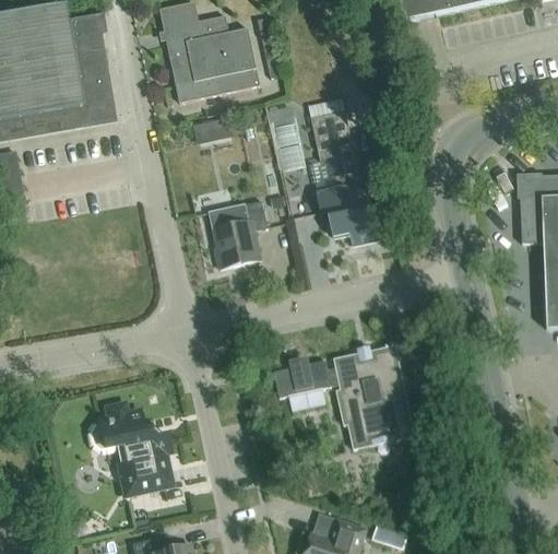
[(158,8),(167,44),(179,103),(258,85),(246,27),(227,31),(224,14),(198,20),(193,0),(158,8)]
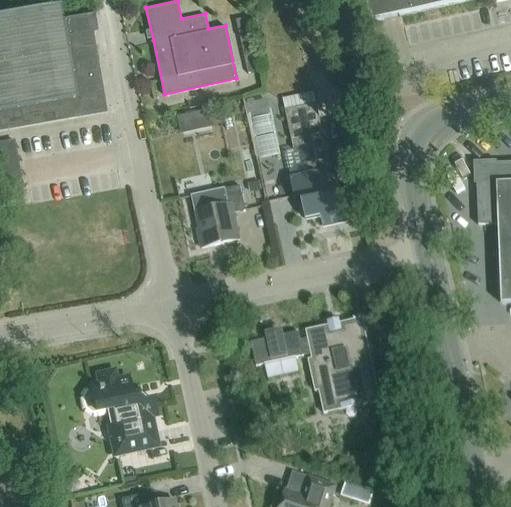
[(365,0),(369,18),(452,0),(365,0)]
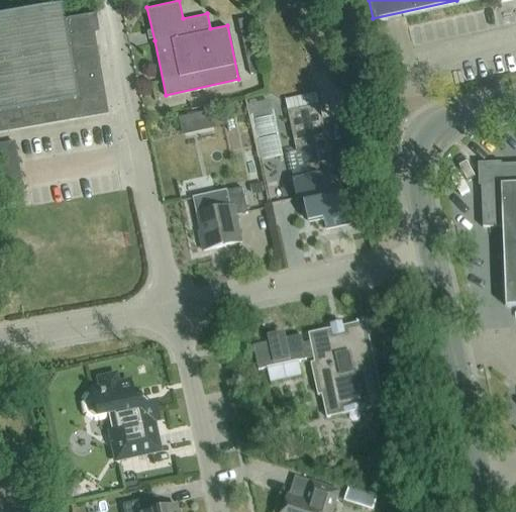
[(0,128),(104,110),(90,29),(96,28),(93,11),(59,17),(57,6),(0,15),(0,128)]
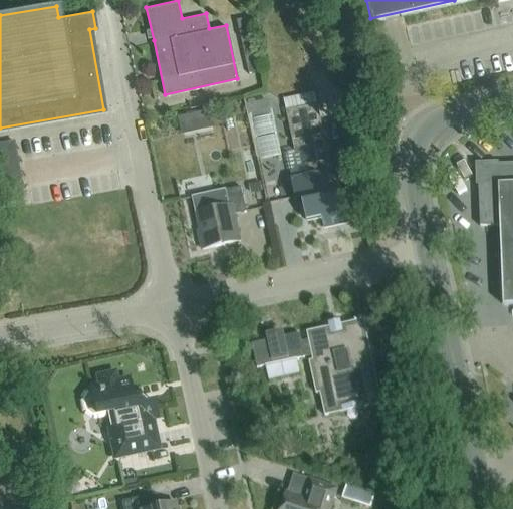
[(235,16),(238,32),(251,30),(248,14),(235,16)]
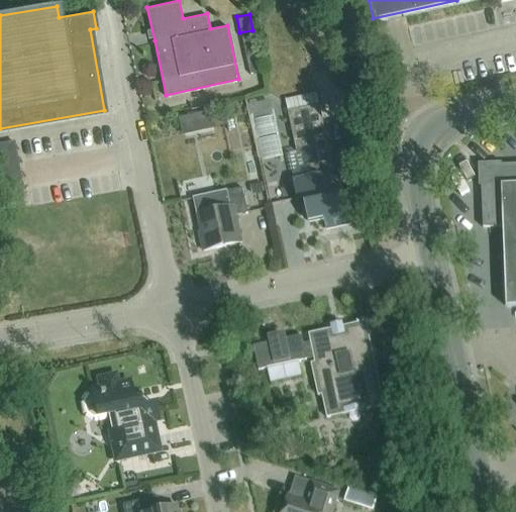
[(308,217),(323,214),(325,226),(349,221),(341,184),(336,186),(318,101),(286,108),(295,147),(306,145),(312,173),(292,177),(296,196),(303,194),(308,217)]
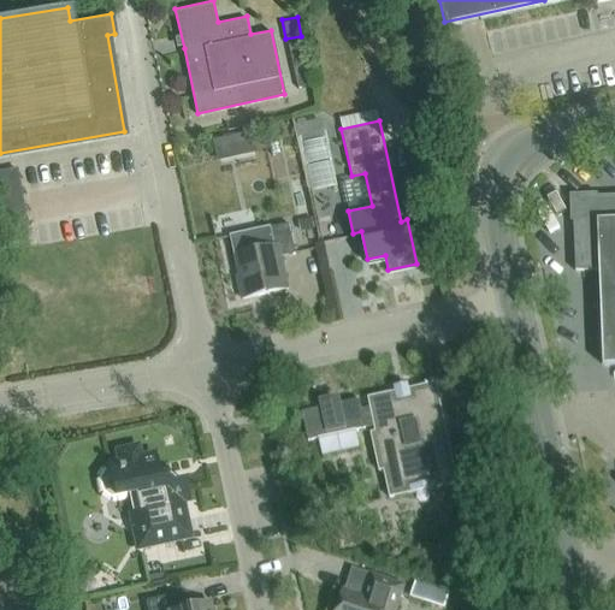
[(614,191),(571,194),(574,267),(598,267),(602,362),(614,361),(614,191)]
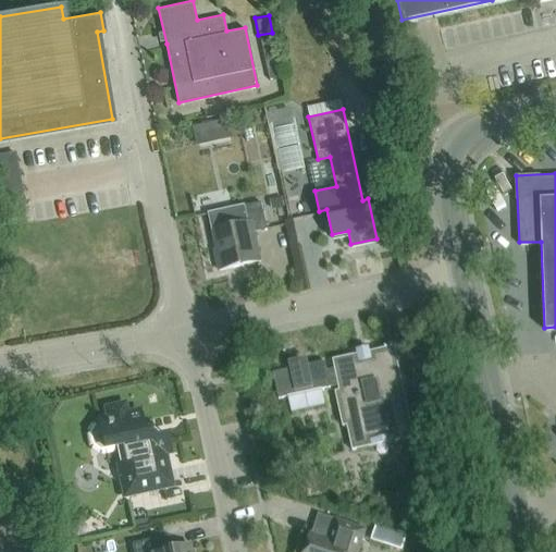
[(243,203),(208,210),(211,227),(215,247),(213,247),(218,267),(259,258),(252,229),(266,227),(260,198),(243,203)]
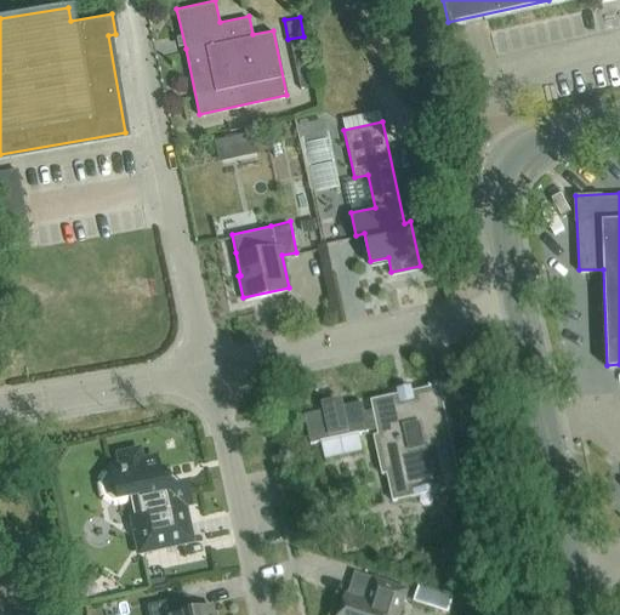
[(369,397),(371,408),(363,409),(360,398),(339,403),(337,398),(323,400),(324,406),(303,411),(310,440),(319,438),(323,455),(362,446),(358,430),(376,426),(377,432),(373,433),(381,472),(385,471),(391,497),(413,494),(411,487),(437,482),(438,488),(460,483),(438,381),(409,388),(410,396),(400,397),(398,391),(369,397)]
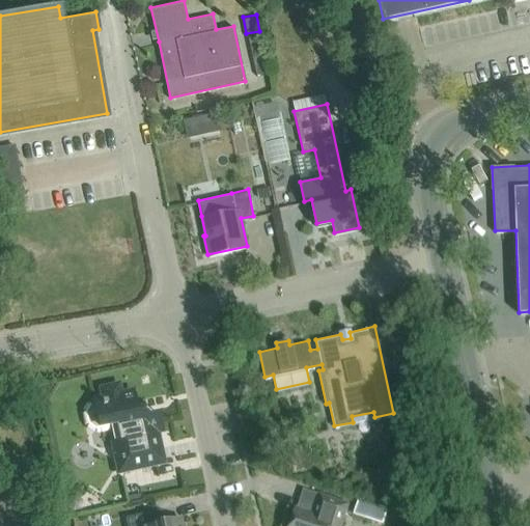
[(90,395),(91,397),(88,398),(84,406),(86,417),(92,421),(96,420),(96,424),(111,421),(115,437),(109,438),(116,470),(162,460),(156,430),(161,428),(157,410),(147,412),(142,403),(135,404),(131,387),(118,390),(118,386),(111,382),(104,384),(99,390),(100,394),(90,395)]
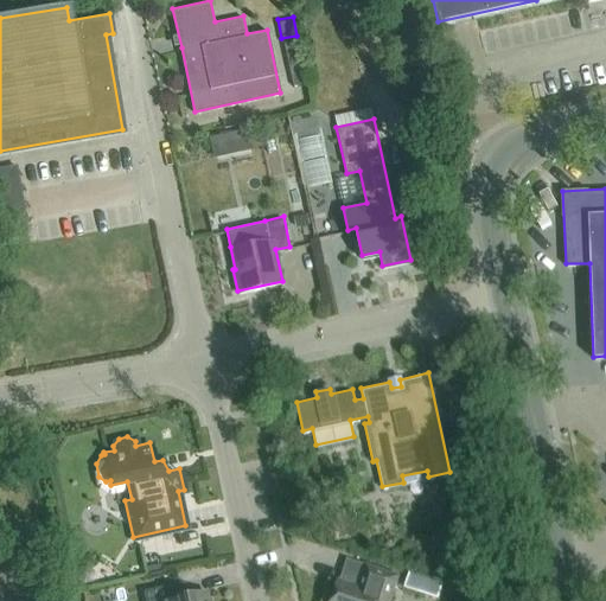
[(388,599),(396,571),(364,560),(357,582),(337,576),(329,600),(391,600),(388,599)]
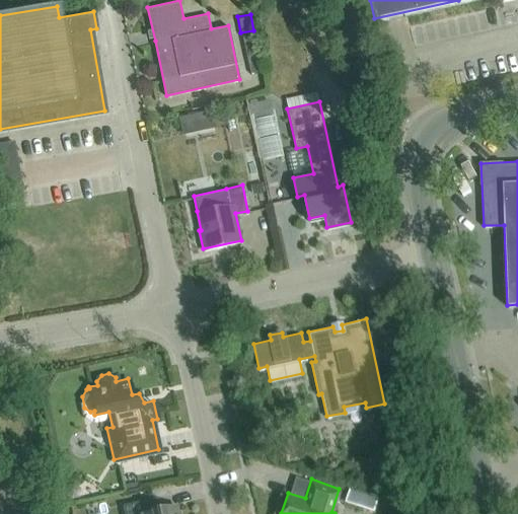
[(377,504),(381,492),(354,484),(351,496),(377,504)]
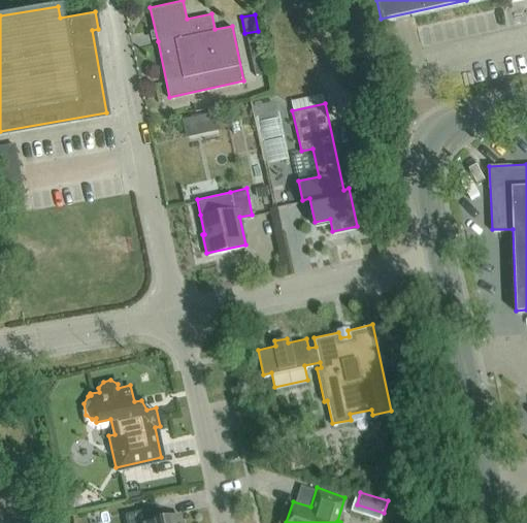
[(179,522),(178,512),(154,518),(151,505),(123,512),(125,522),(179,522)]
